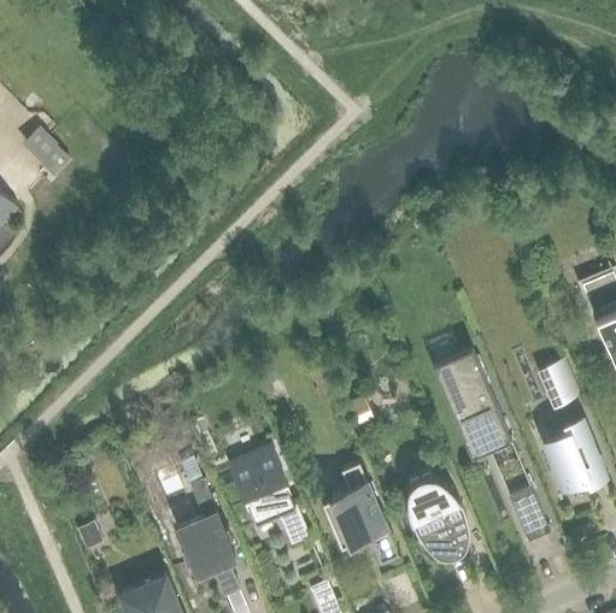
[(40,129),(23,145),(48,170),(65,153),(40,129)]
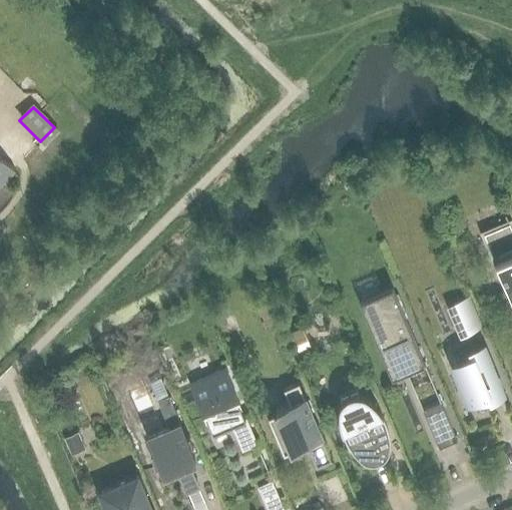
[(0,156),(0,187),(15,171),(0,156)]
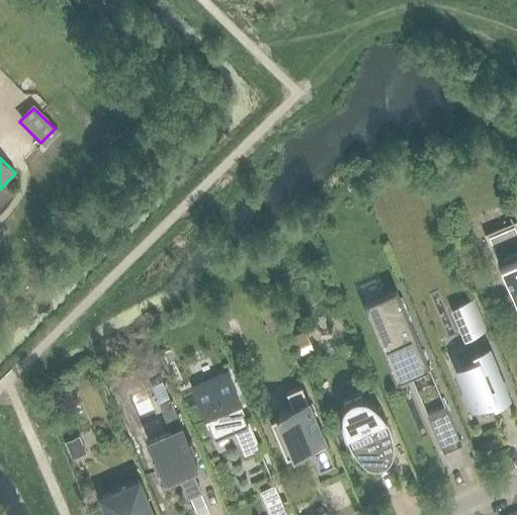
[(489,238),(516,306),(516,231),(515,227),(489,238)]
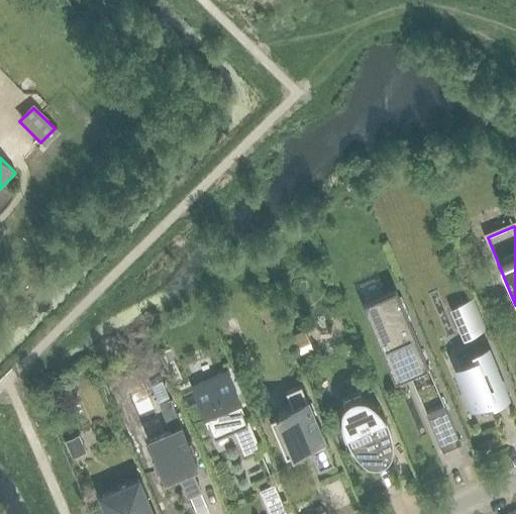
[(424,366),(392,290),(359,303),(392,379),(424,366)]
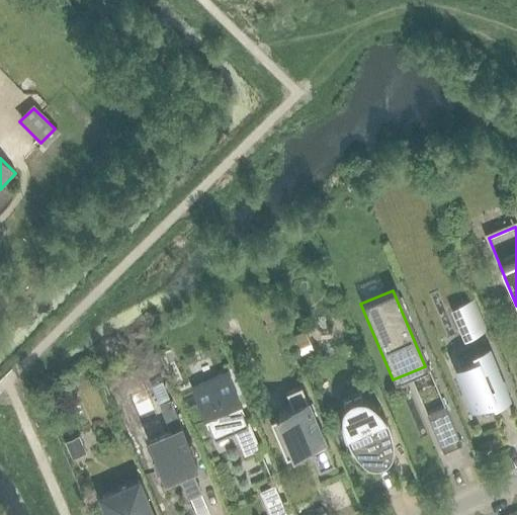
[(481,324),(472,305),(459,311),(467,329),(481,324)]
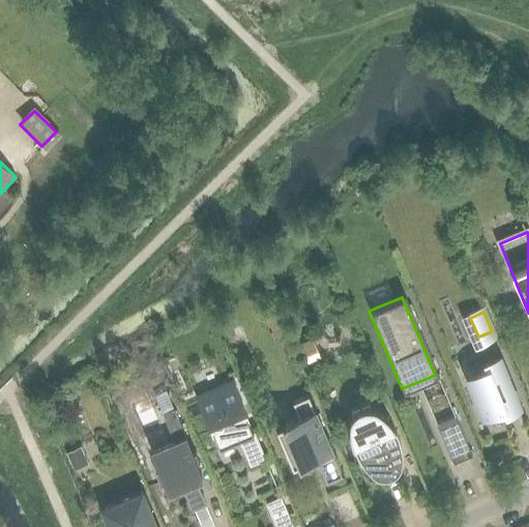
[(283,328),(271,333),(274,340),(286,335),(283,328)]
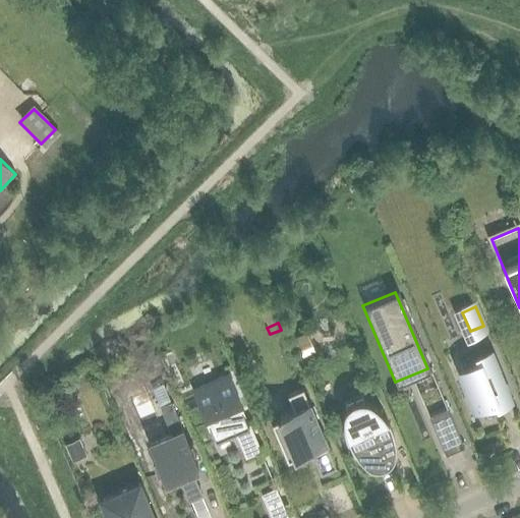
[(315,354),(305,331),(293,336),(303,359),(315,354)]
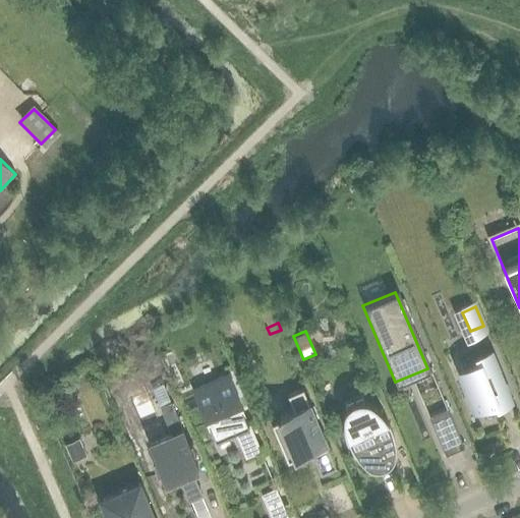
[(480,414),(509,402),(489,355),(460,367),(480,414)]
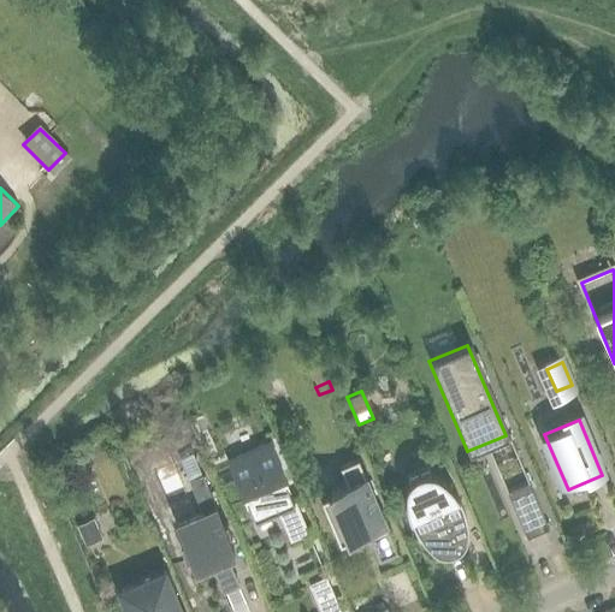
[(132,429),(118,437),(123,447),(139,441),(132,429)]
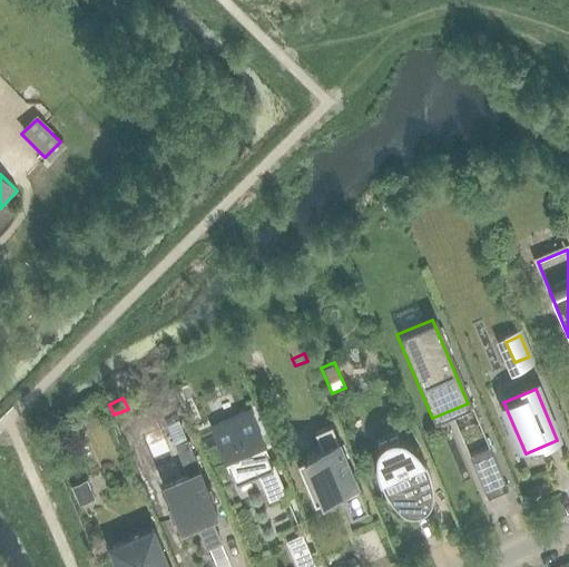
[(236,482),(258,473),(271,502),(285,497),(252,414),(215,429),(236,482)]
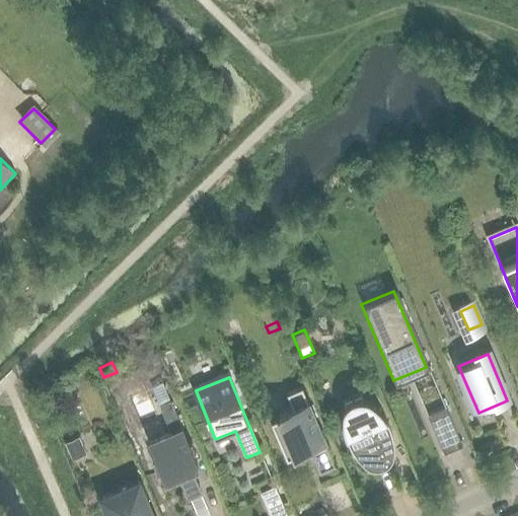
[(288,396),(294,411),(272,421),(287,458),(310,448),(320,473),(336,467),(303,390),(288,396)]
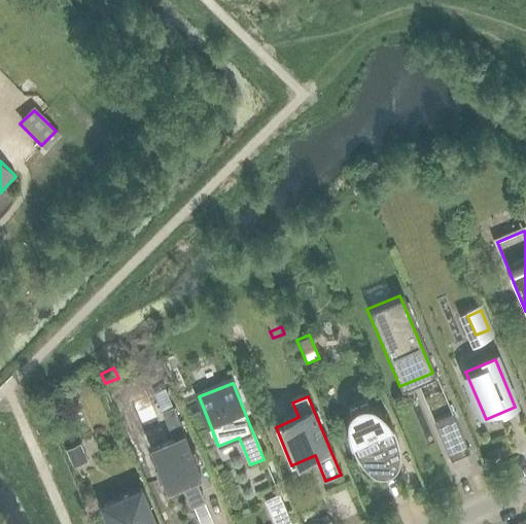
[(350,412),(351,414),(348,427),(350,442),(354,455),(362,467),(400,451),(396,438),(390,424),(381,413),(369,406),(369,404),(350,412)]
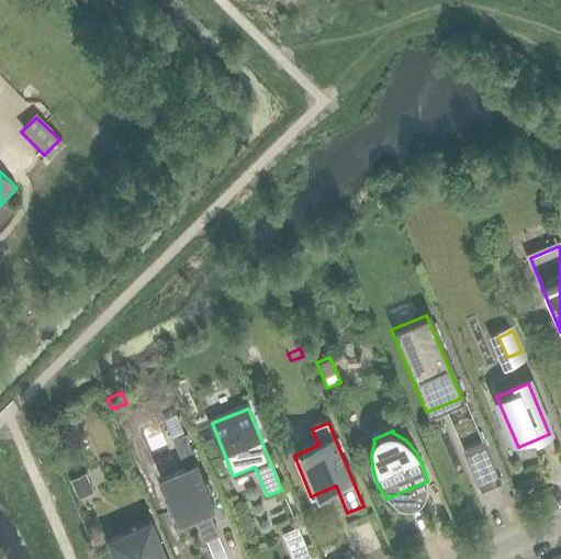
[(192,512),(205,541),(219,536),(206,505),(214,503),(186,436),(184,437),(187,445),(176,449),(186,472),(164,481),(164,480),(163,481),(170,499),(166,500),(170,515),(176,514),(178,517),(192,512)]
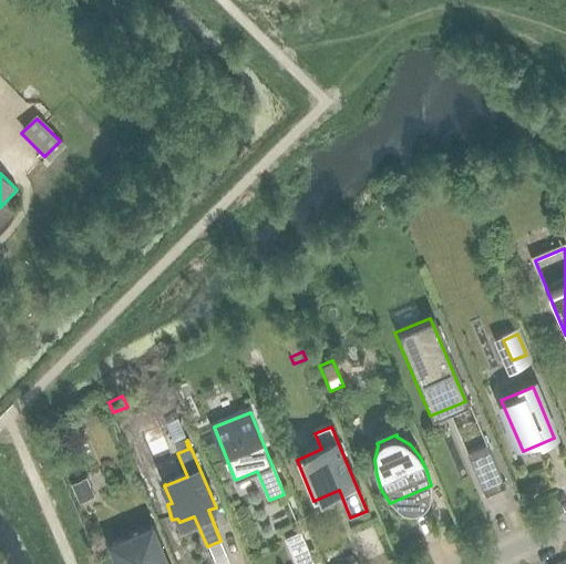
[(506,490),(489,448),(467,457),(486,499),(506,490)]
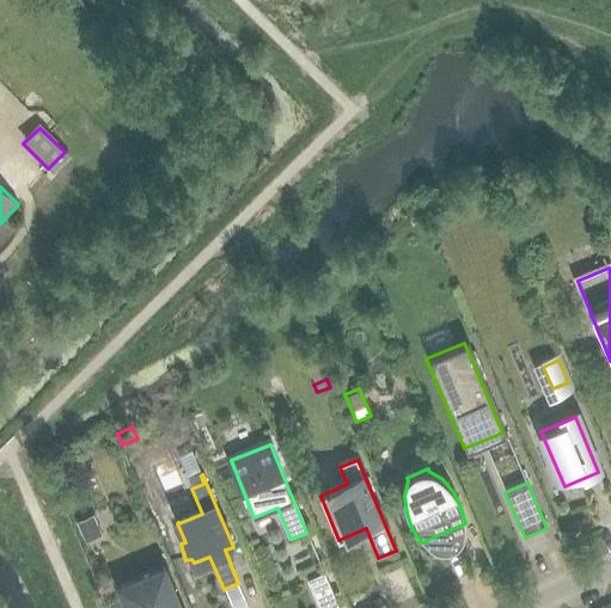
[(107,538),(97,516),(79,523),(87,545),(107,538)]
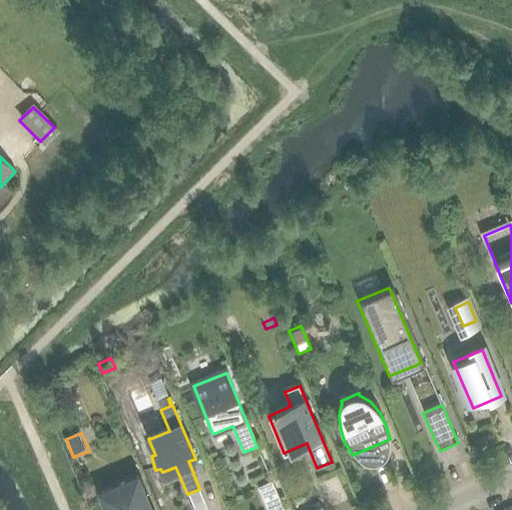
[(140,478),(102,494),(108,509),(149,509),(145,499),(148,497),(140,478)]
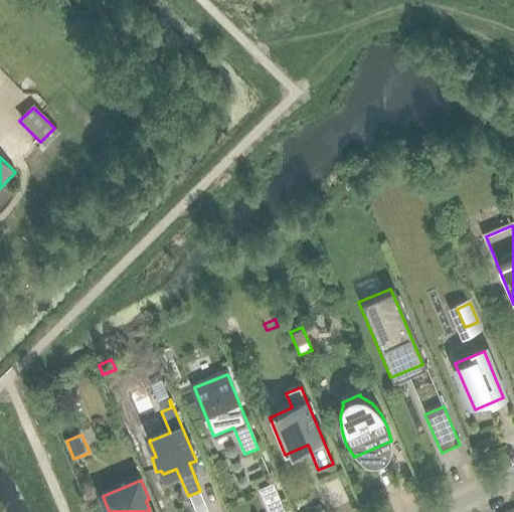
[(275,486),(261,492),(270,511),(286,511),(275,486)]
